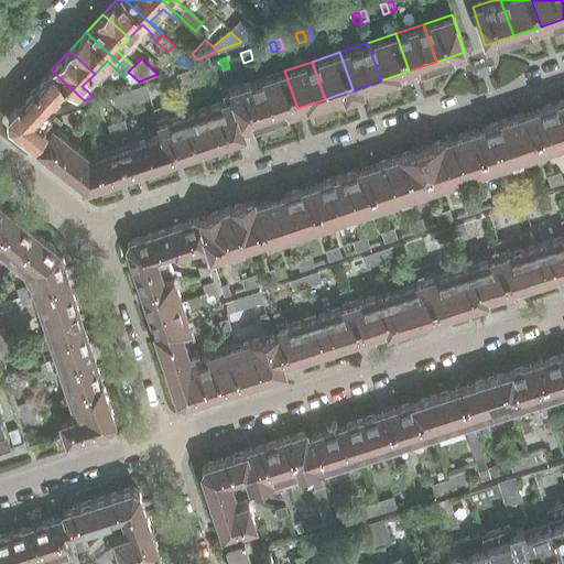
[(66,84),(51,69),(8,116),(9,123),(33,142),(44,128),(40,125),(49,114),(43,109),(66,84)]
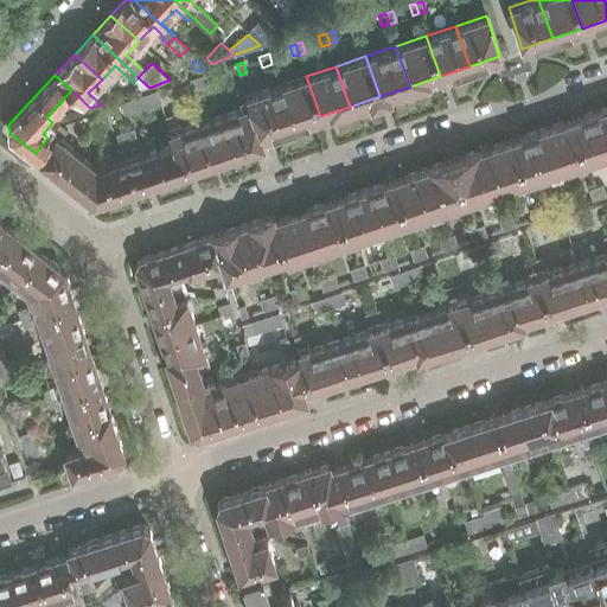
[(208,87),(204,75),(190,81),(193,91),(208,87)]
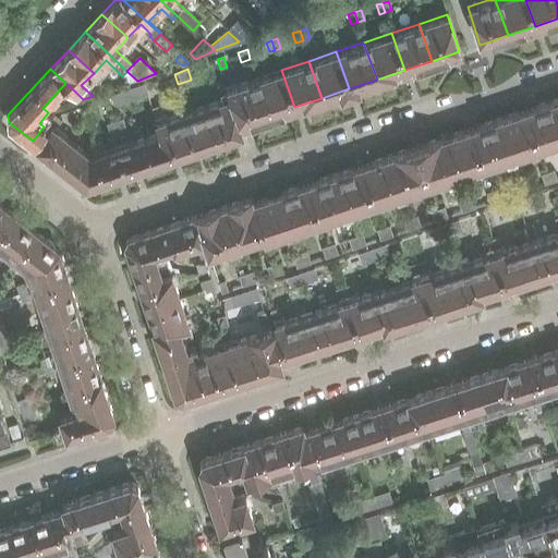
[(254,80),(267,117),(294,107),(281,70),(254,80)]
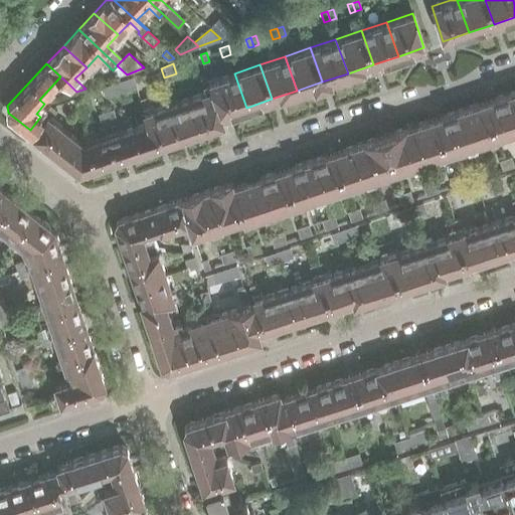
[(127,74),(117,65),(113,70),(120,77),(127,74)]
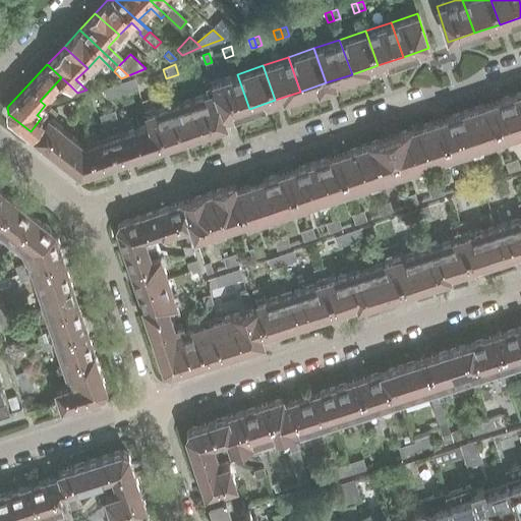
[(89,76),(98,85),(103,81),(94,71),(89,76)]
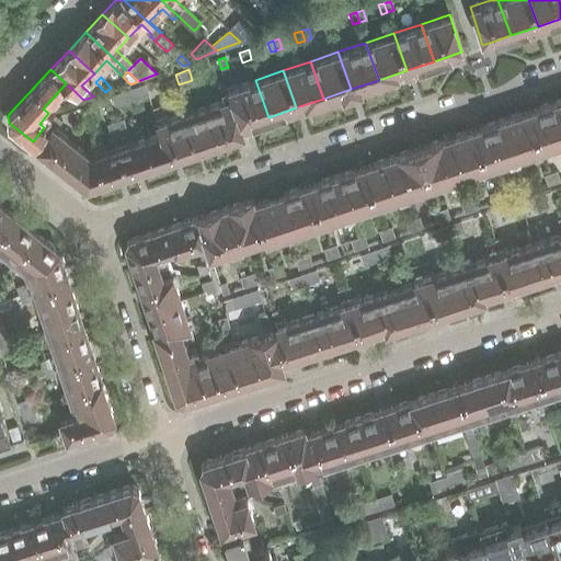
[(230,98),(241,126),(268,117),(255,80),(229,89),(230,98)]
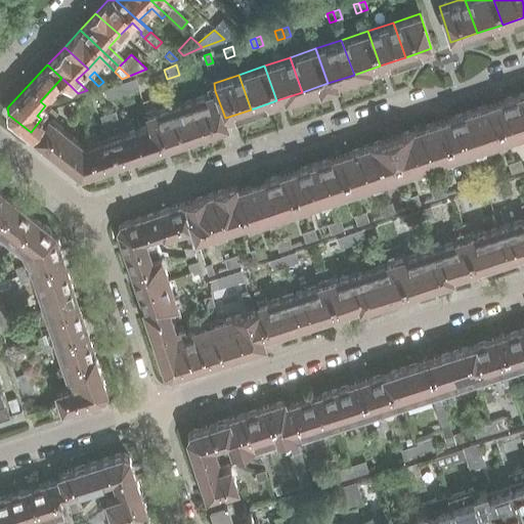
[(138,88),(135,79),(104,88),(107,97),(138,88)]
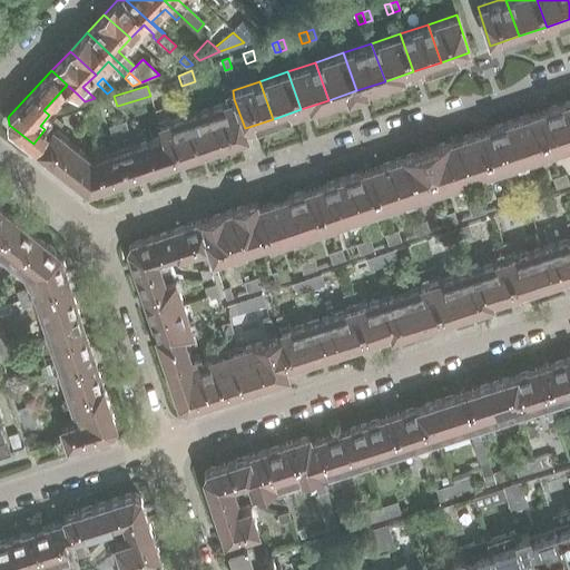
[(246,134),(245,128),(234,99),(197,111),(208,147),(246,134)]
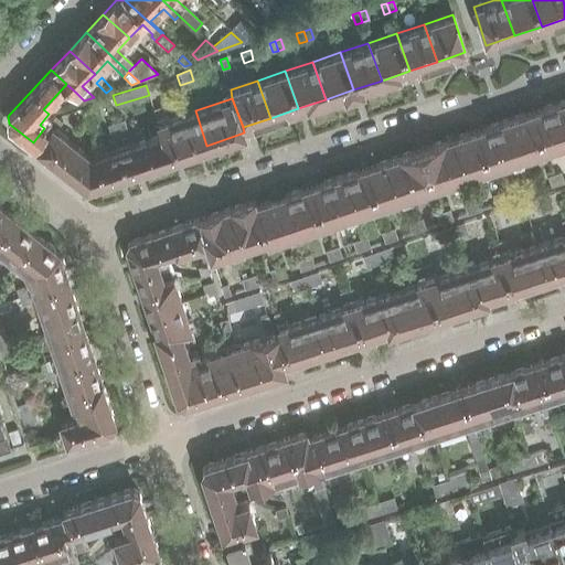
[(564,117),(560,102),(532,112),(544,148),(564,140),(564,117)]
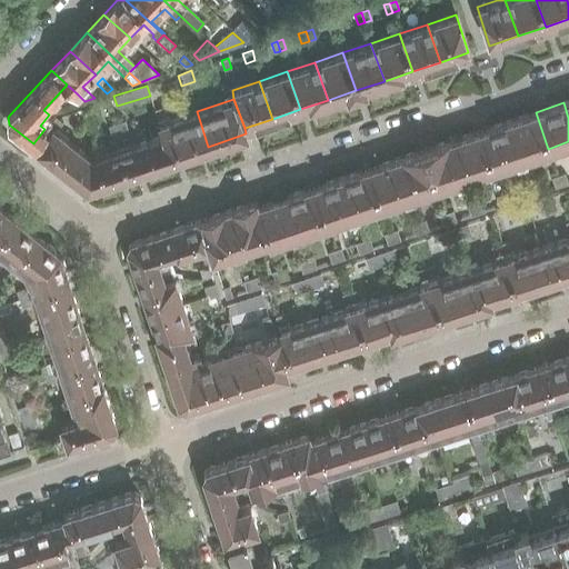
[(167,120),(162,107),(155,110),(158,122),(167,120)]
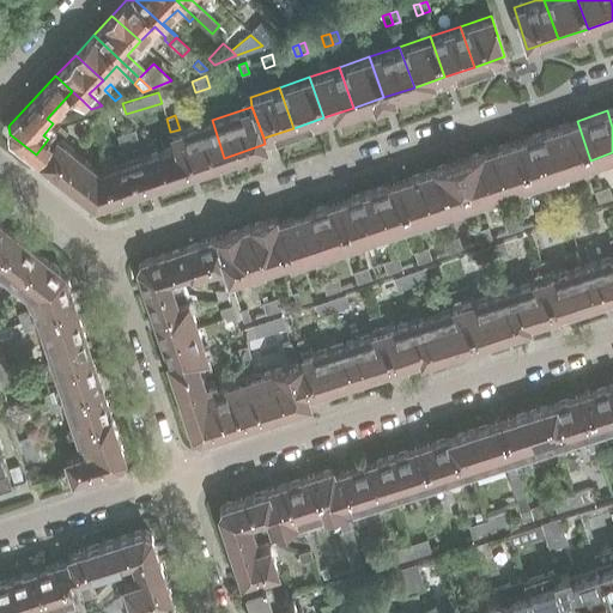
[(171,134),(175,146),(183,171),(224,158),(212,120),(171,134)]
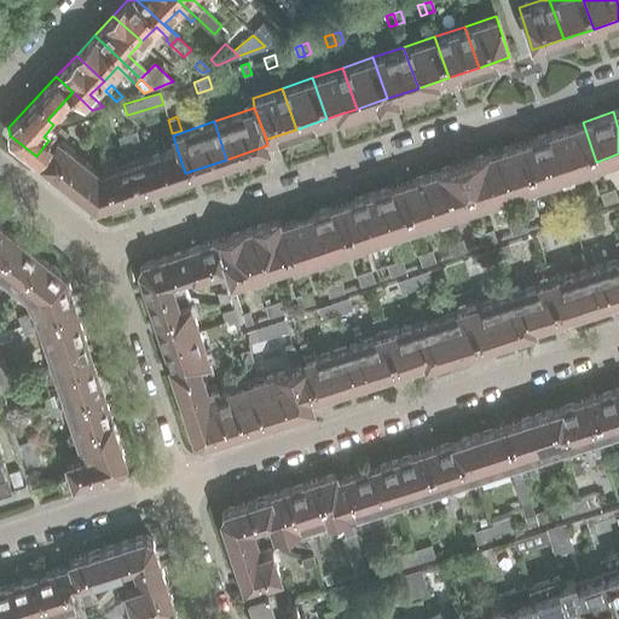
[(596,162),(583,122),(553,132),(567,174),(573,173),(572,171),(596,162)]
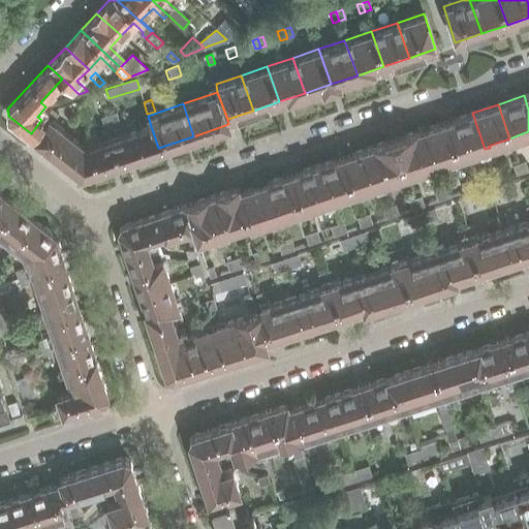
[(120,122),(117,113),(101,118),(104,127),(120,122)]
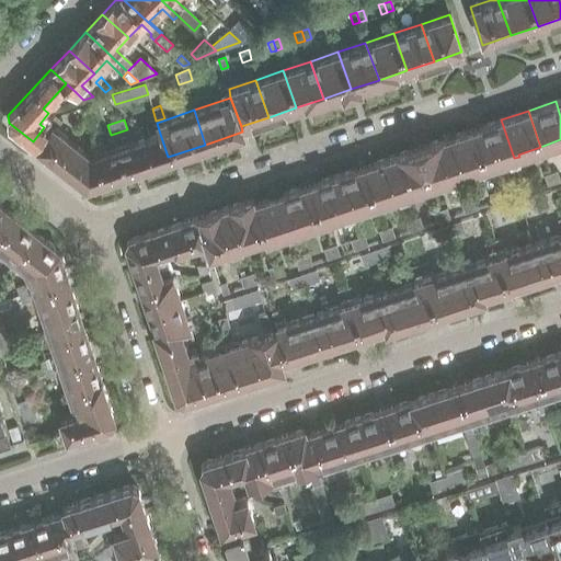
[(514,158),(501,119),(473,128),(485,165),(507,158),(508,160),(514,158)]
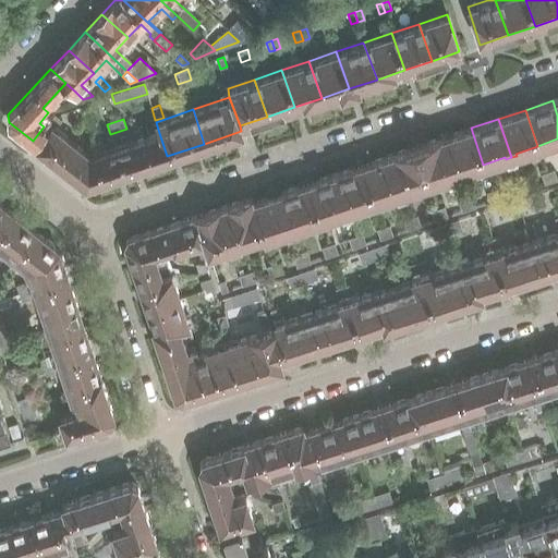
[(85,183),(91,156),(51,125),(36,144),(85,183)]
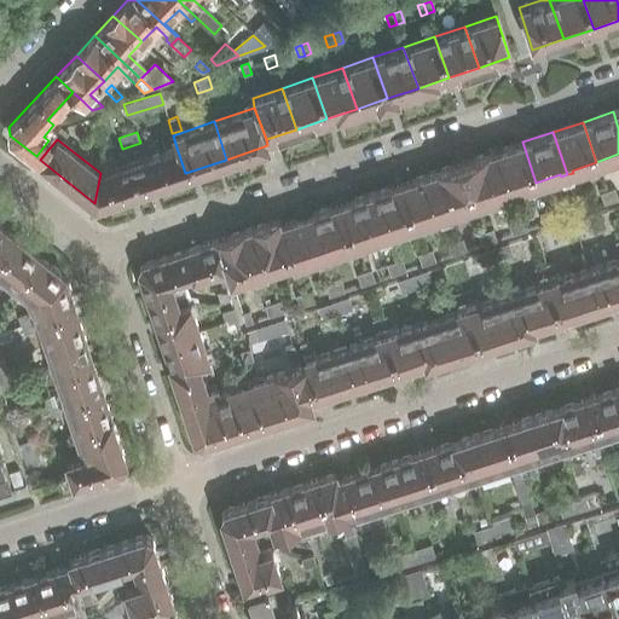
[(536,183),(522,142),(492,152),(507,195),(512,192),(512,191),(536,183)]
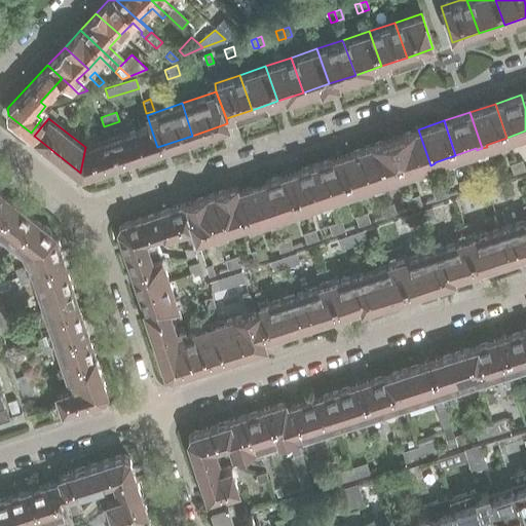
[(150,125),(117,137),(124,158),(157,147),(150,125)]
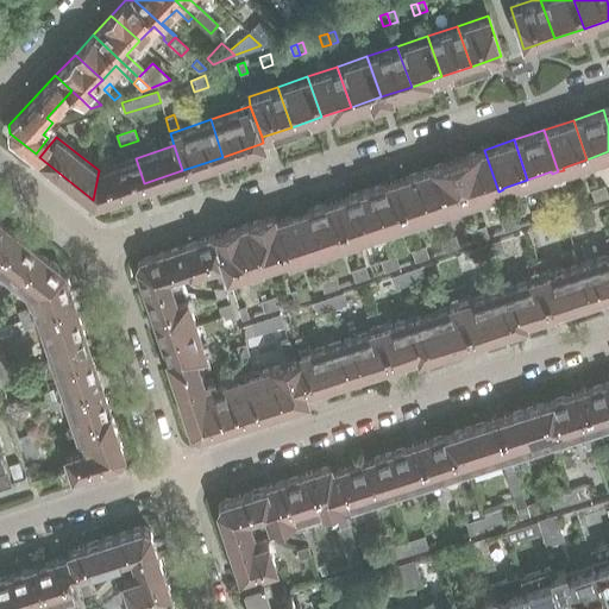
[(493,194),(498,192),(484,150),(453,161),(468,200),(491,192),(493,194)]
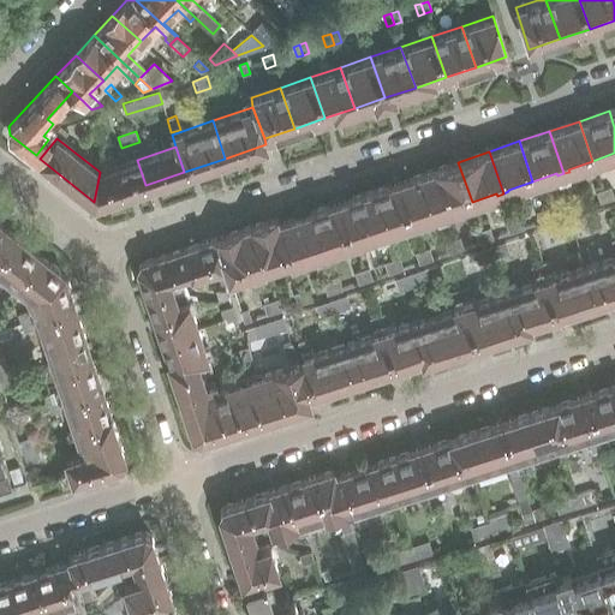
[(137,160),(100,172),(94,202),(145,185),(137,160)]
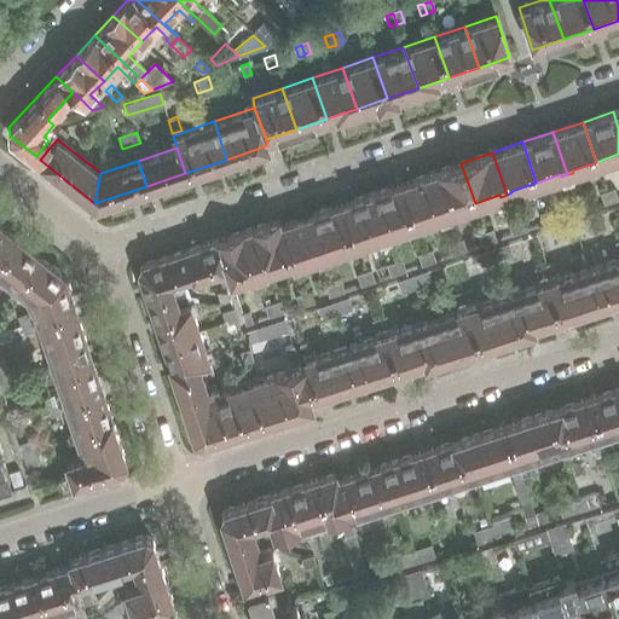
[(461,163),(431,173),(445,215),(451,213),(450,212),(475,203),(461,163)]
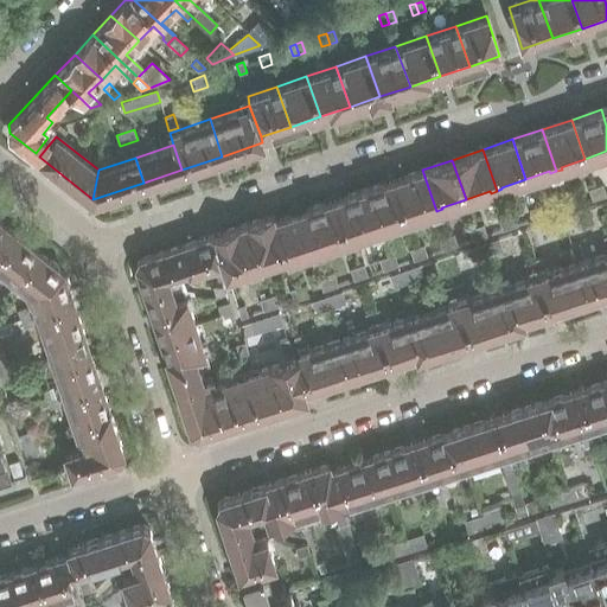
[(430,213),(436,211),(422,170),(393,180),(406,219),(430,211),(430,213)]
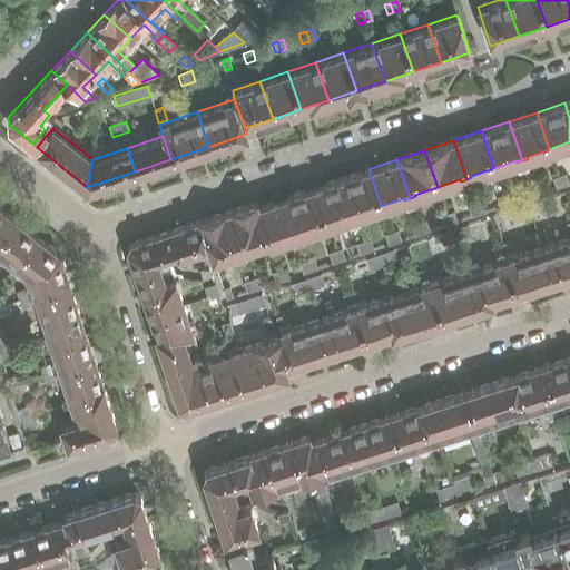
[(359,214),(381,206),(369,169),(341,178),(354,217),(360,216),(359,214)]
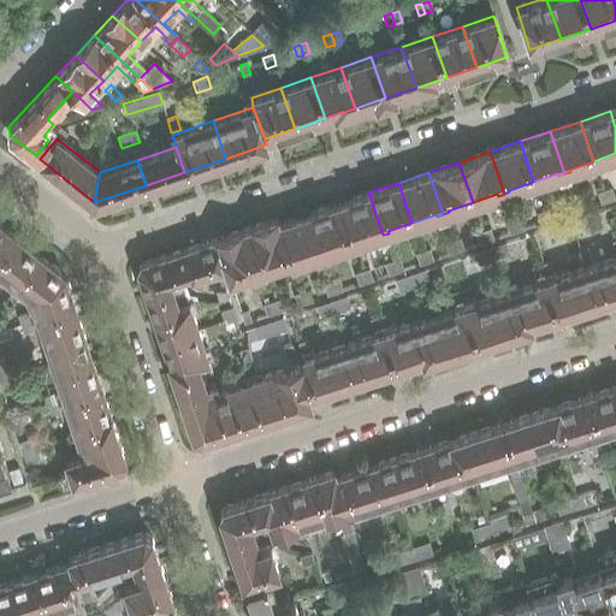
[(614,199),(611,188),(597,193),(600,202),(614,199)]
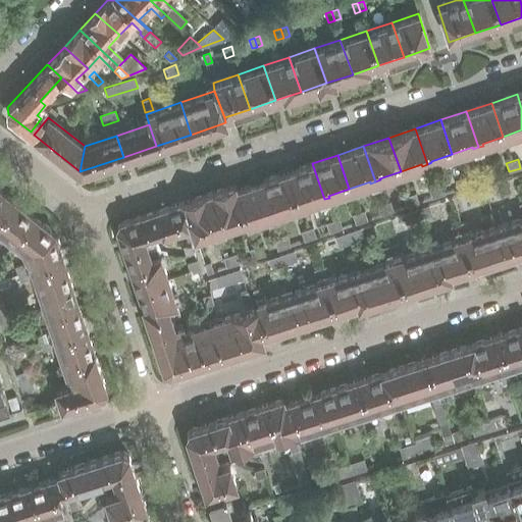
[(319,201),(324,199),(312,163),(286,172),(298,206),(318,199),(319,201)]
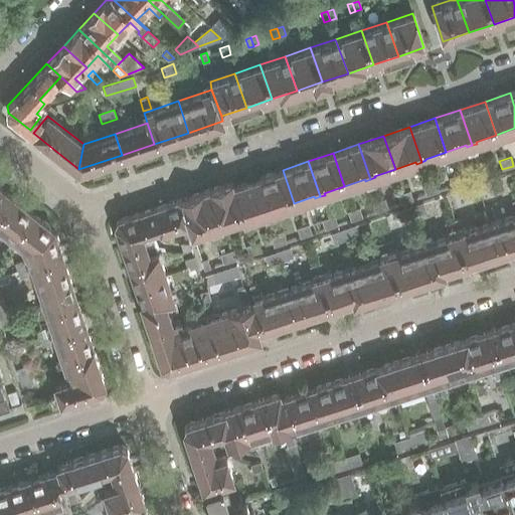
[(489,174),(486,165),(473,169),(476,178),(489,174)]
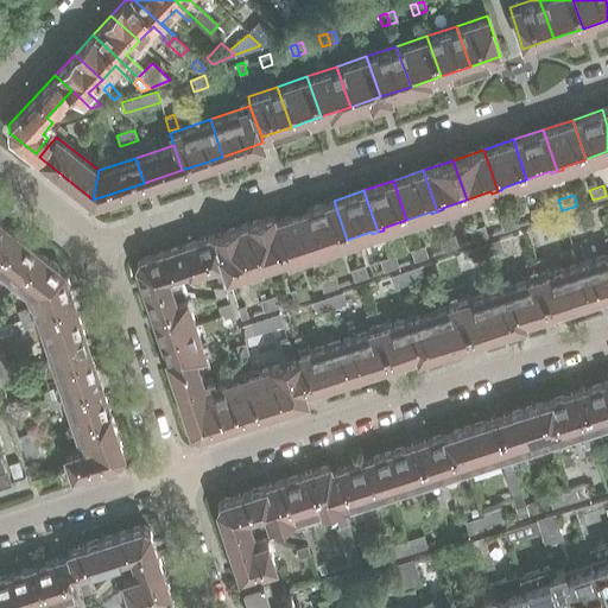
[(347,240),(334,201),(303,210),(317,252),(323,251),(322,248),(347,240)]
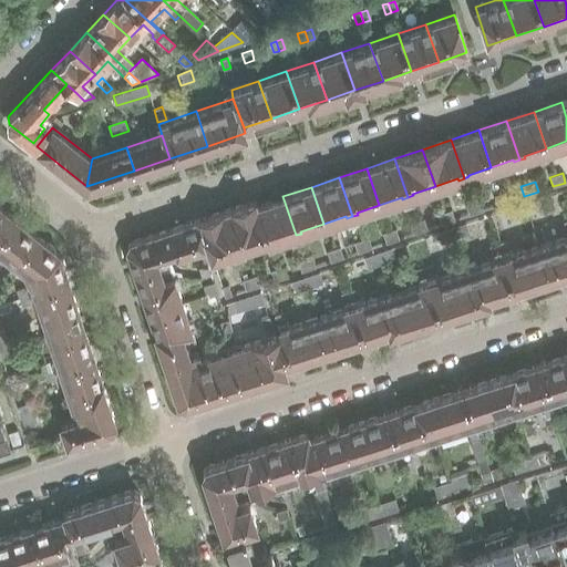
[(509,200),(506,191),(494,196),(497,206),(509,200)]
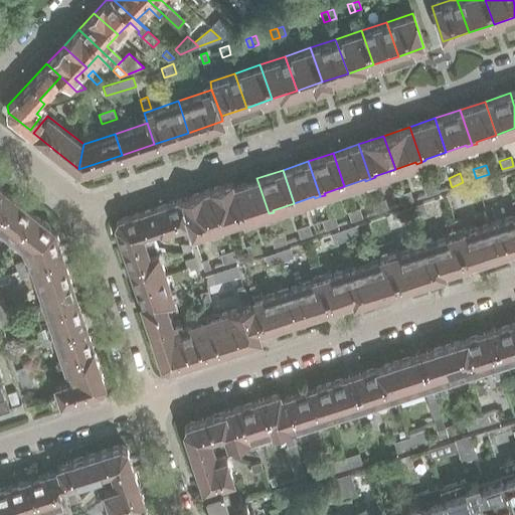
[(269,213),(256,178),(231,187),(240,216),(242,221),(264,213),(265,215),(269,213)]
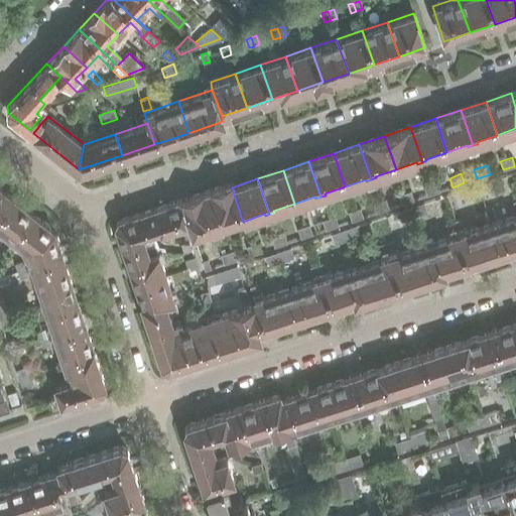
[(493,190),(491,181),(478,185),(481,195),(493,190)]
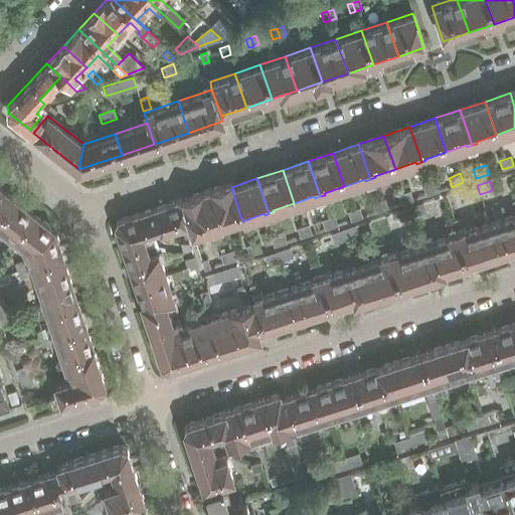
[(438,191),(435,182),(422,186),(425,195),(438,191)]
